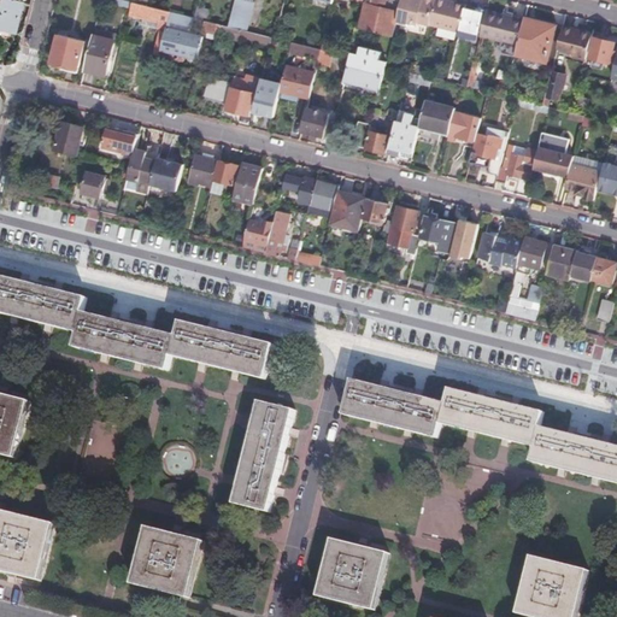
[(233,0),(227,27),(239,29),(241,30),(244,31),(251,4),(247,0),(233,0)]
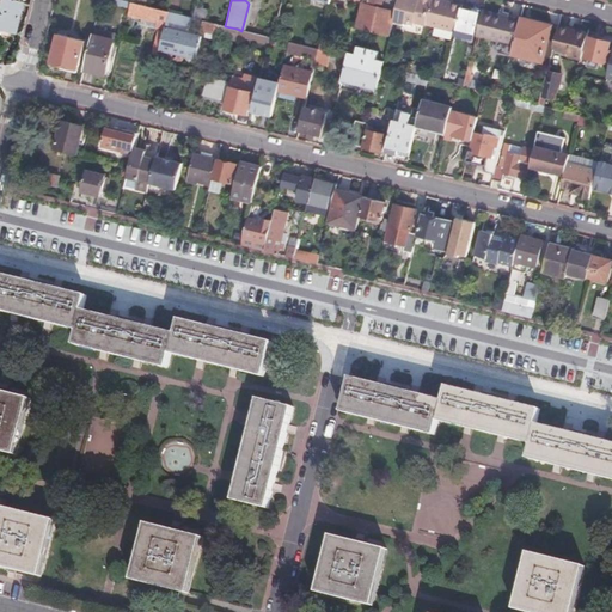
[(361,0),(355,28),(389,36),(392,22),(398,0),(361,0)]
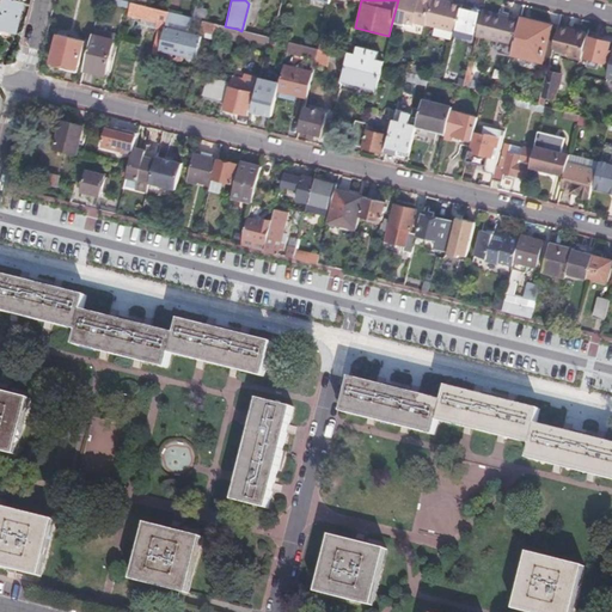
[(398,0),(392,22),(404,25),(403,28),(412,30),(415,23),(427,25),(432,0),(398,0)]
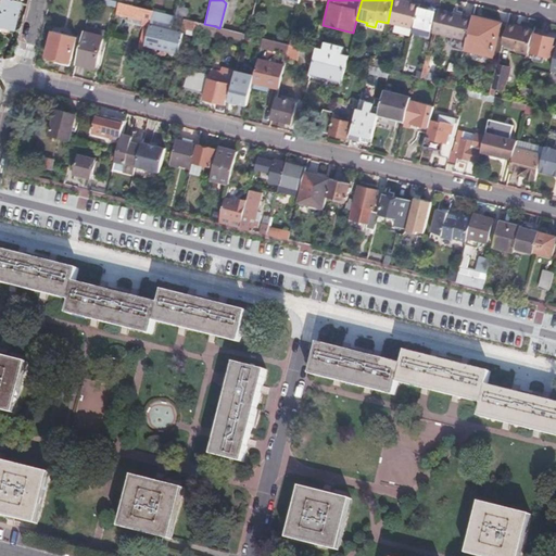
[(420,5),(399,0),(392,0),(388,23),(414,30),(415,26),(419,9),(420,5)]
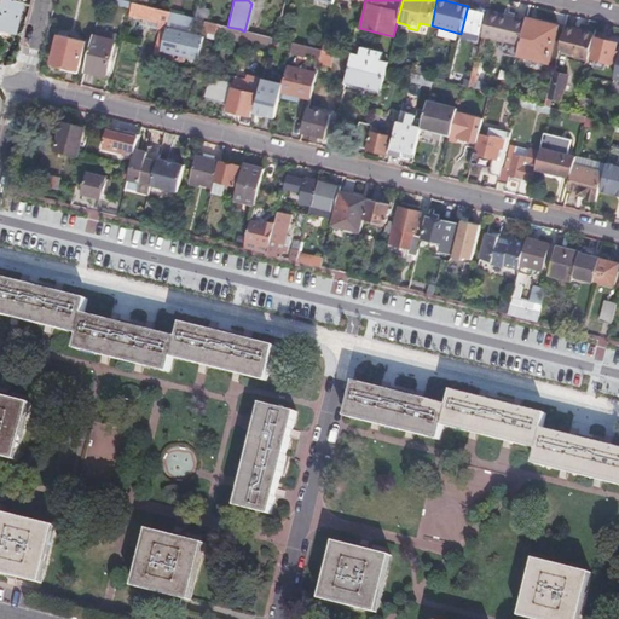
[(0,40),(6,42),(7,36),(16,6),(0,1),(0,40)]
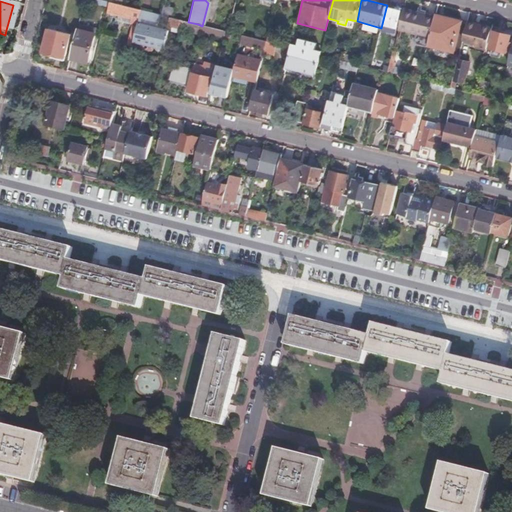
[(130,18),(128,23),(130,23),(125,44),(131,46),(132,40),(140,10),(137,9),(132,8),(119,5),(113,3),(108,2),(107,7),(106,12),(117,15),(130,18)]
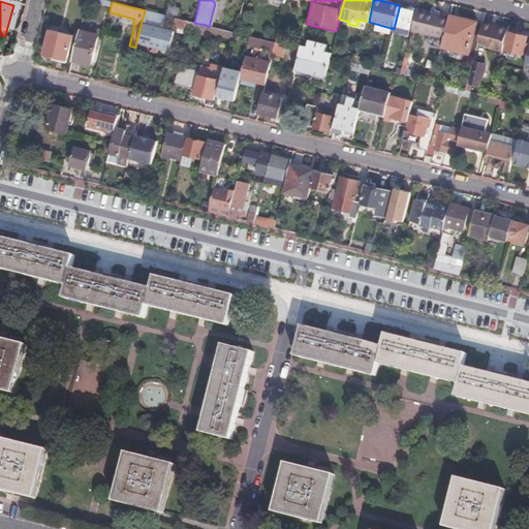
[(164,16),(166,8),(144,3),(143,5),(142,9),(145,10),(164,16)]
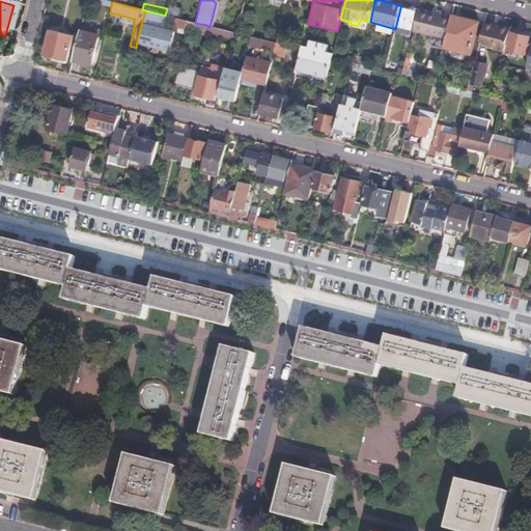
[(409,10),(400,8),(396,25),(412,28),(416,12),(415,12),(415,9),(409,7),(409,10)]
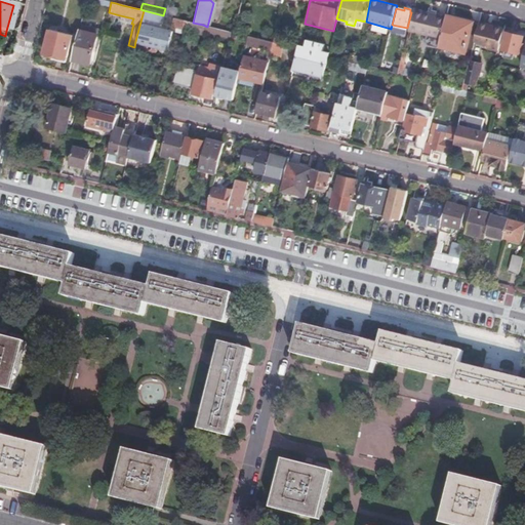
[(165,8),(163,15),(173,17),(179,19),(182,13),(165,8)]
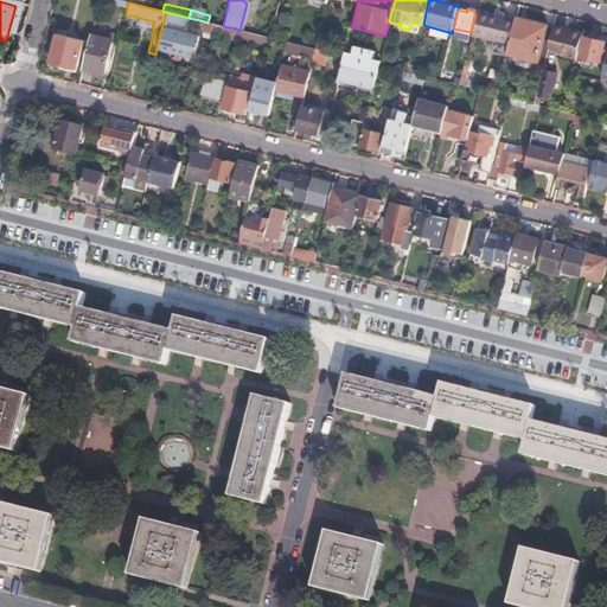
[(473,37),(510,45),(516,20),(479,11),(473,37)]
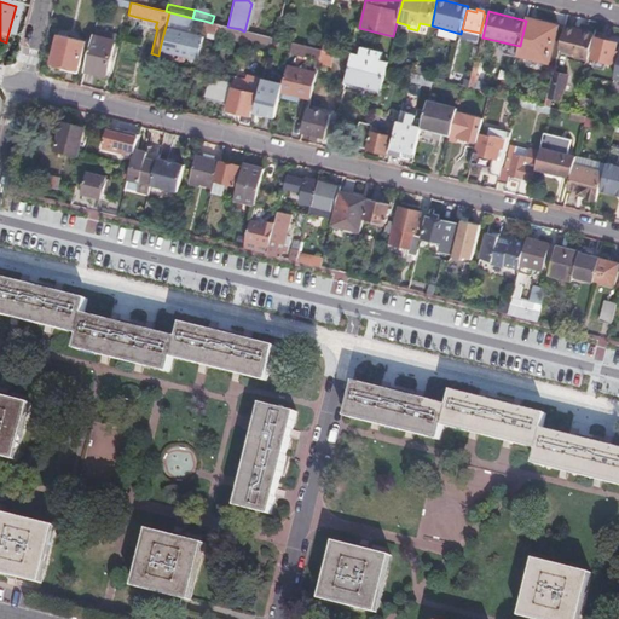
[(184,55),(189,35),(191,24),(192,18),(169,12),(160,48),(184,55)]
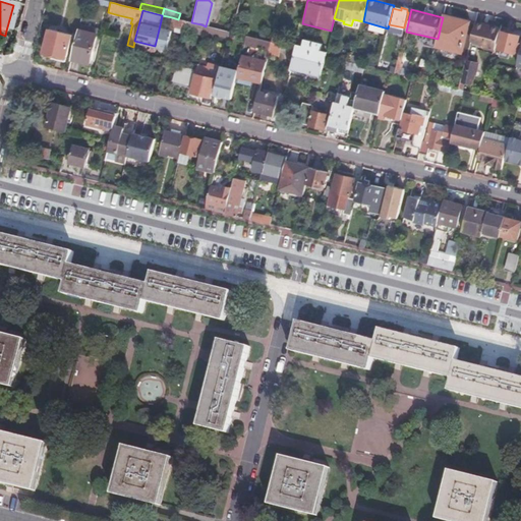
[(117,20),(130,23),(132,18),(119,15),(117,20)]
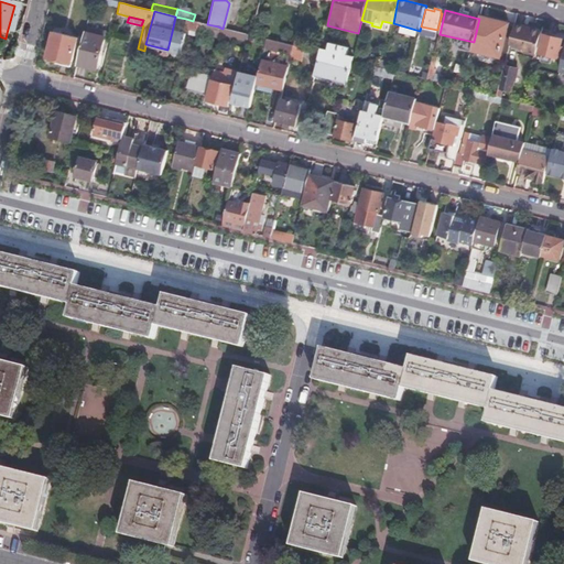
[(175,17),(174,22),(185,25),(186,19),(175,17)]
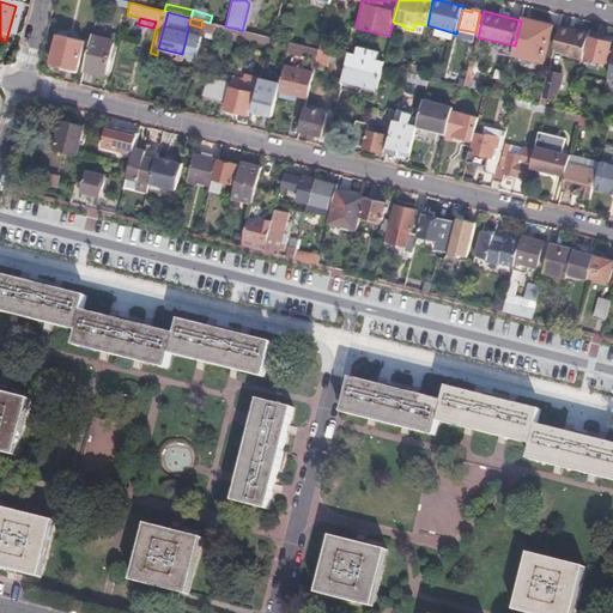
[(219,25),(210,23),(202,20),(201,28),(200,31),(208,34),(217,35),(219,25)]
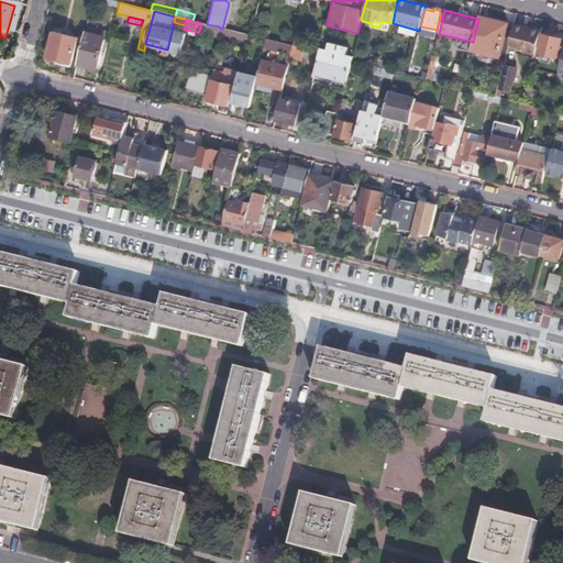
[(514,28),(478,19),(473,42),(471,52),(498,58),(503,43),(509,45),(514,28)]
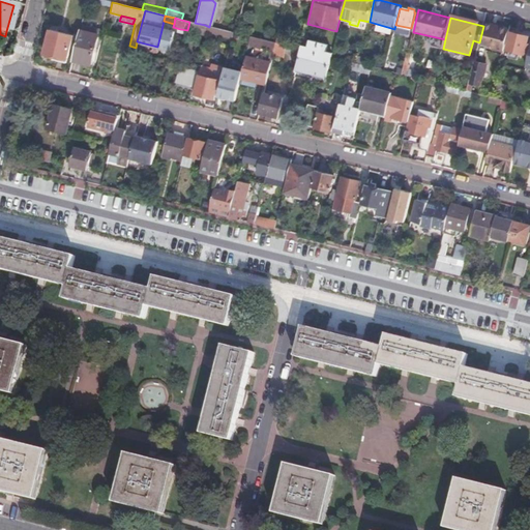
[(203,34),(205,25),(195,23),(189,22),(187,30),(203,34)]
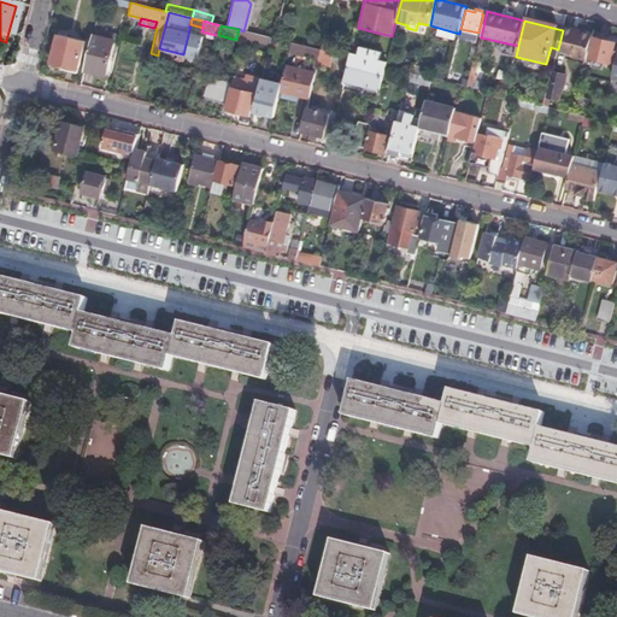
[(574,56),(587,59),(593,34),(564,27),(563,30),(558,50),(575,53),(574,56)]
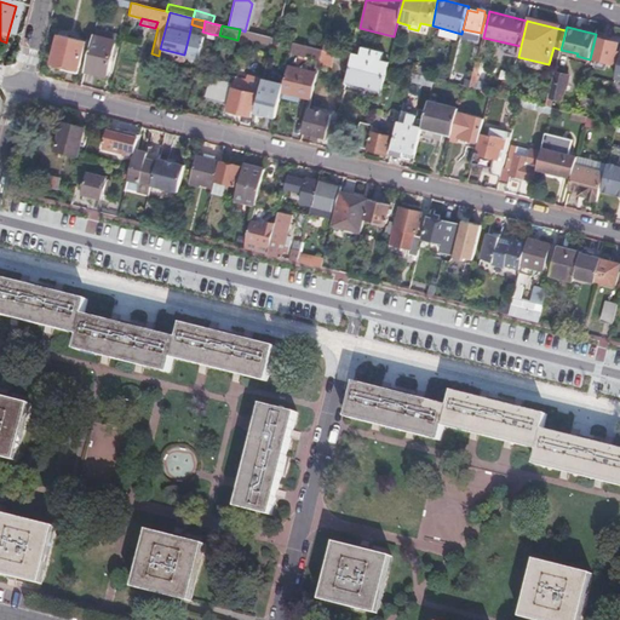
[(242,30),(241,35),(270,42),(273,38),(245,32),(242,30)]
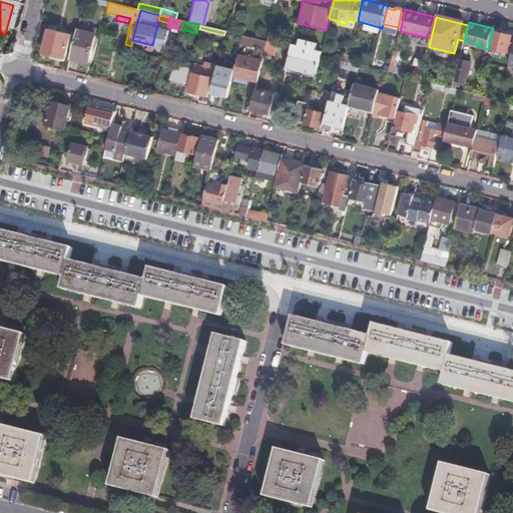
[(275,30),(270,28),(266,41),(269,42),(277,44),(279,36),(274,34),(275,30)]
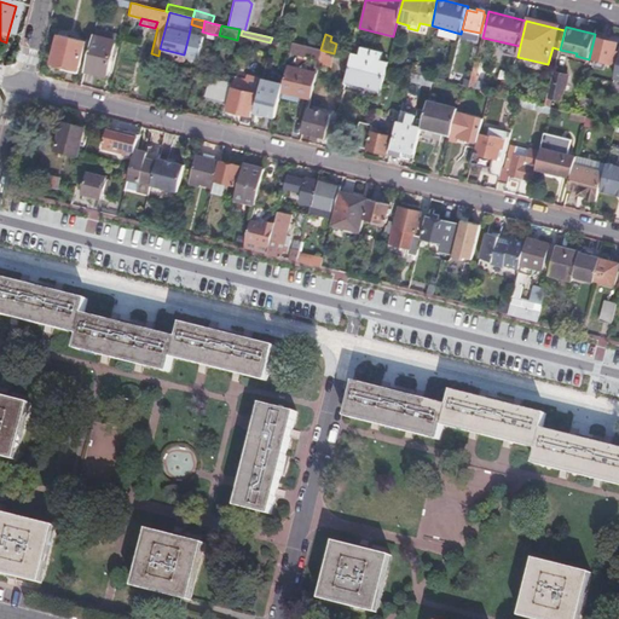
[(201,39),(189,35),(184,55),(196,58),(201,39)]
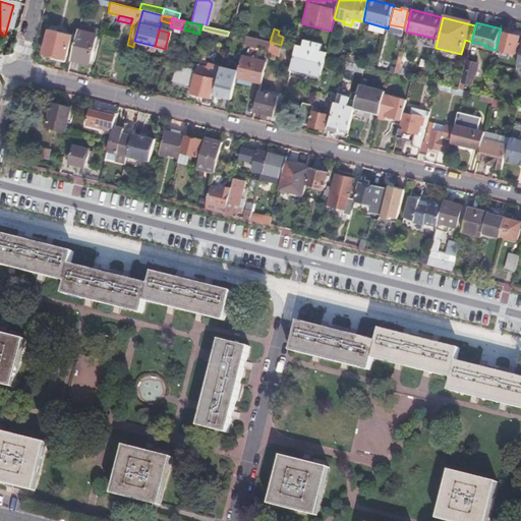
[(96,36),(76,31),(69,60),(88,65),(89,60),(92,60),(97,40),(95,40),(96,36)]
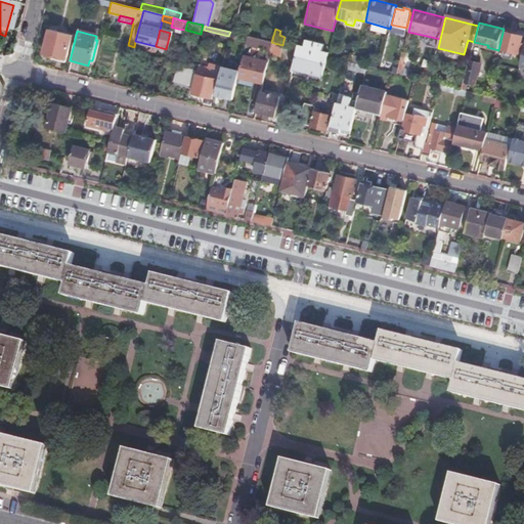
[(43,53),(52,55),(66,58),(71,38),(48,33),(43,53)]
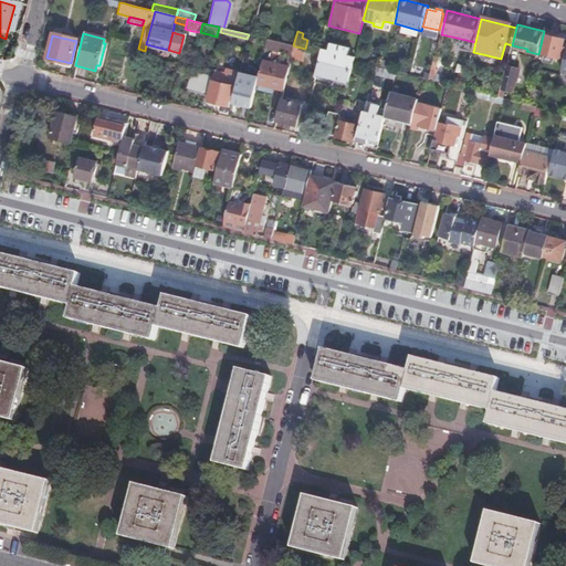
[(543,53),(545,53),(558,56),(559,58),(564,40),(547,35),(543,53)]
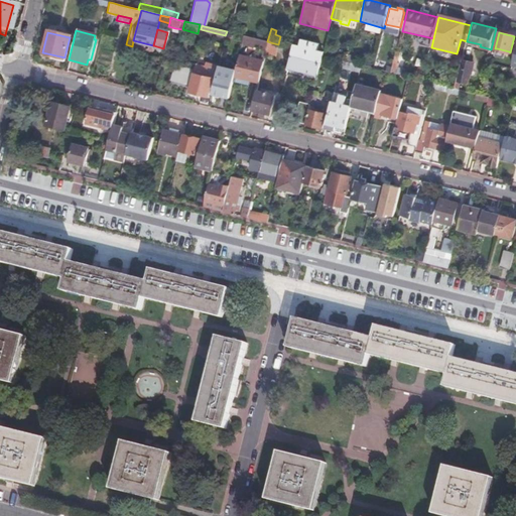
[(253,38),(246,36),(244,43),(251,45),(253,38)]
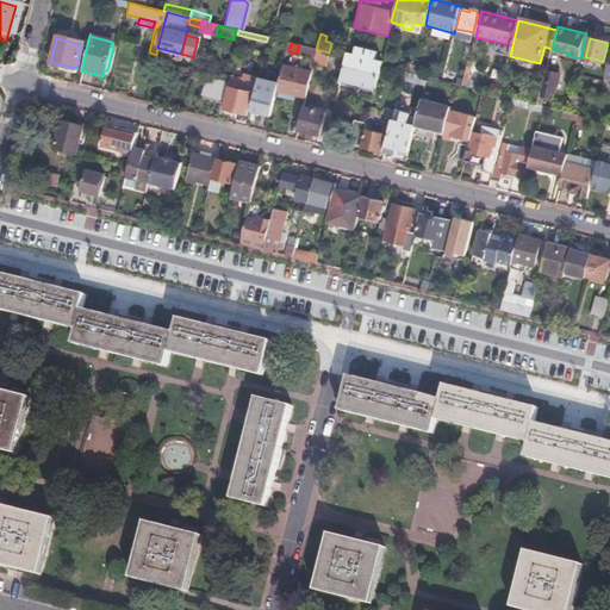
[(299,45),(297,54),(315,57),(316,49),(299,45)]
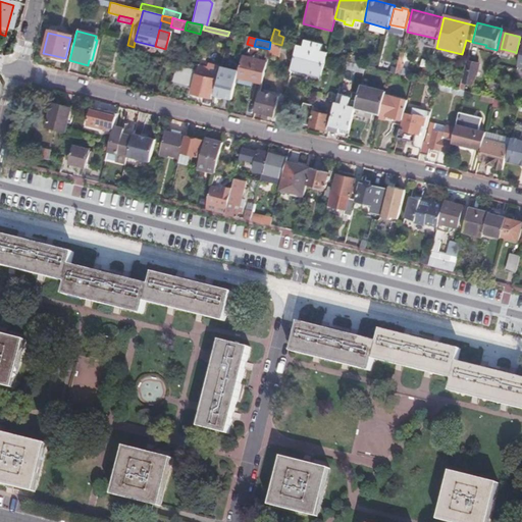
[(134,47),(153,52),(155,46),(135,41),(134,47)]
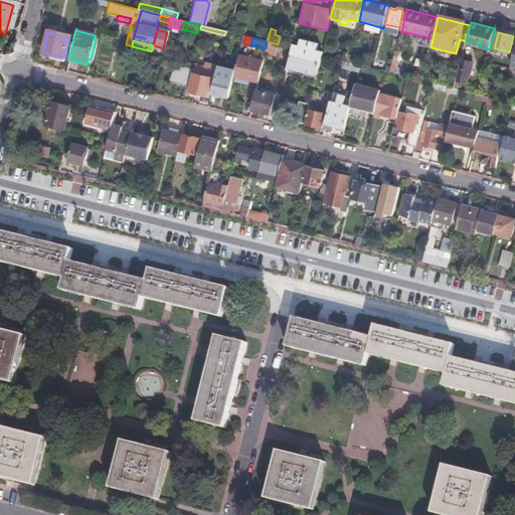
[(293,44),(292,48),(287,67),(286,73),(315,80),(316,74),(321,55),(322,51),(316,50),(318,44),(301,40),(299,45),(293,44)]
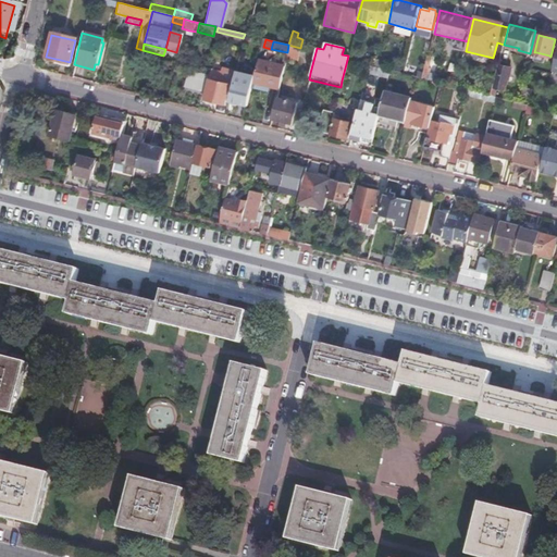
[(300,48),(292,46),(289,53),(298,56),(300,48)]
